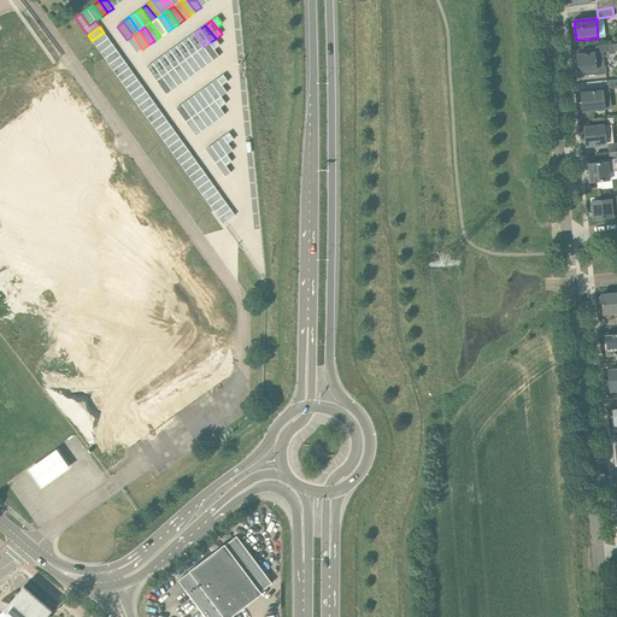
[(104,33),(92,41),(97,47),(109,39),(104,33)]
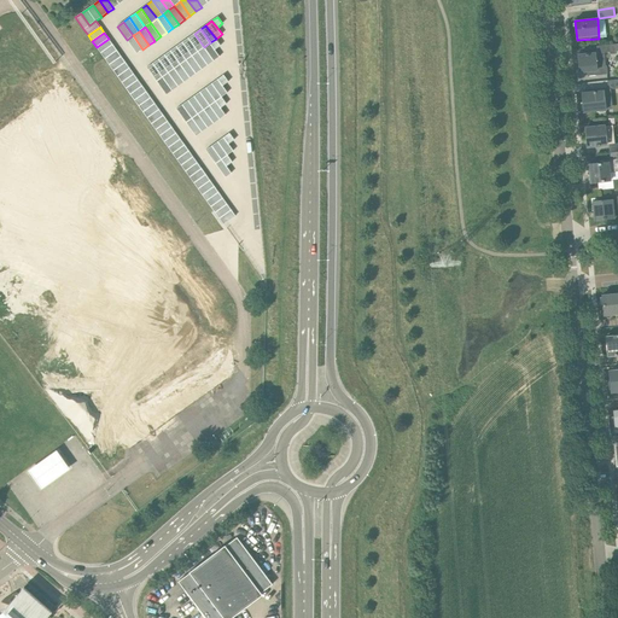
[(194,34),(188,38),(198,51),(204,47),(194,34)]
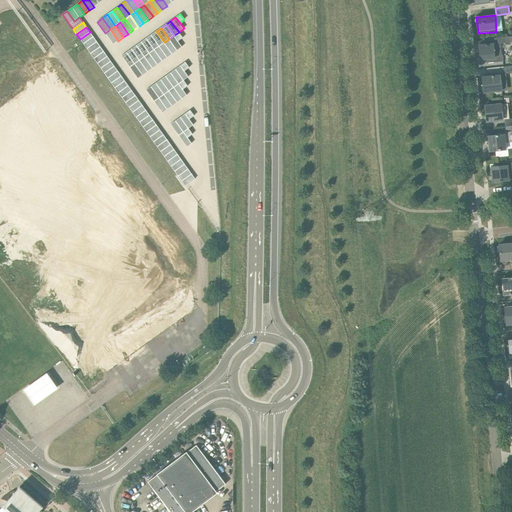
[(110,29),(105,33),(113,44),(118,41),(110,29)]
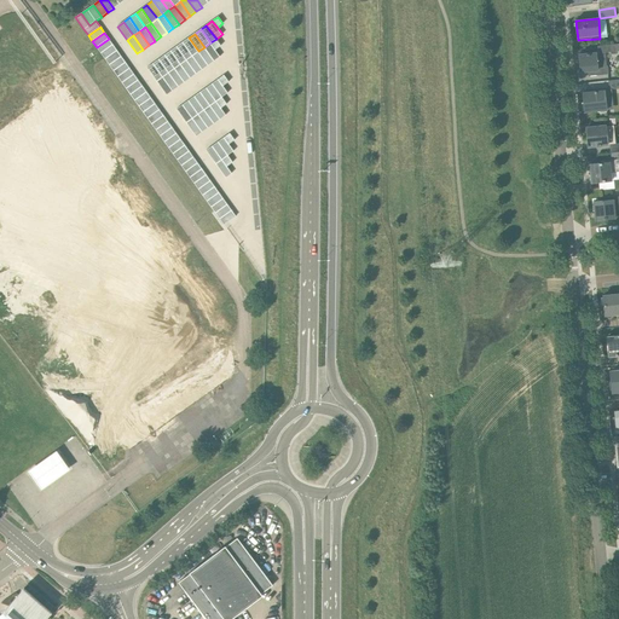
[(189,38),(183,42),(192,56),(198,51),(189,38)]
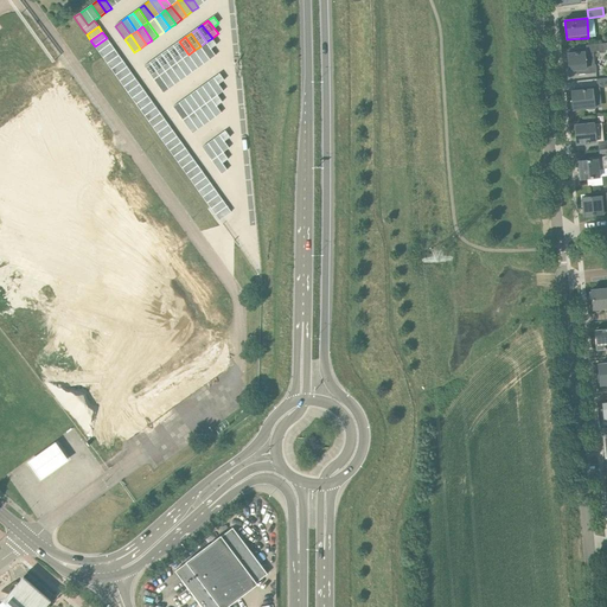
[(107,38),(95,46),(98,52),(110,44),(107,38)]
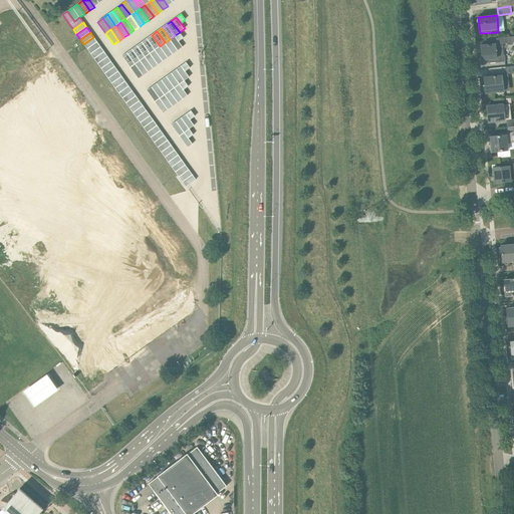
[(180,32),(175,35),(179,41),(184,38),(180,32)]
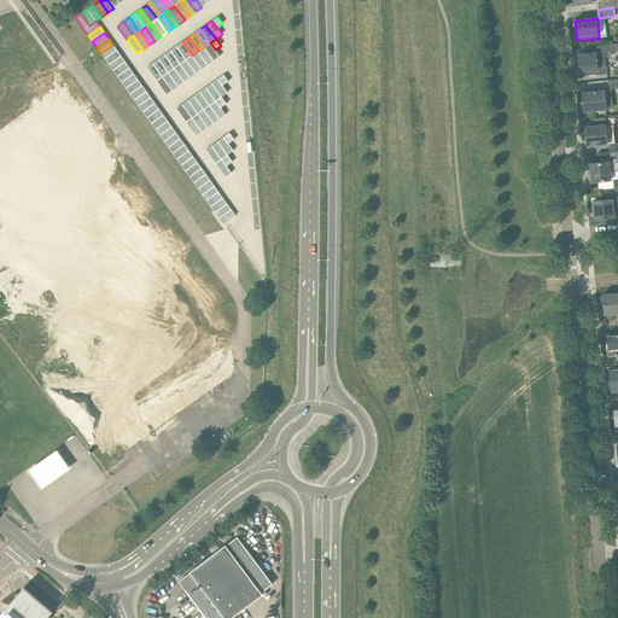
[(182,42),(176,46),(186,59),(192,56),(182,42)]
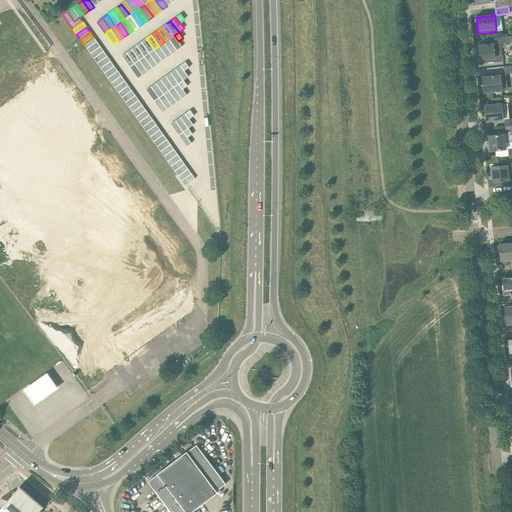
[(174,35),(169,39),(177,50),(182,47),(178,41),(174,35)]
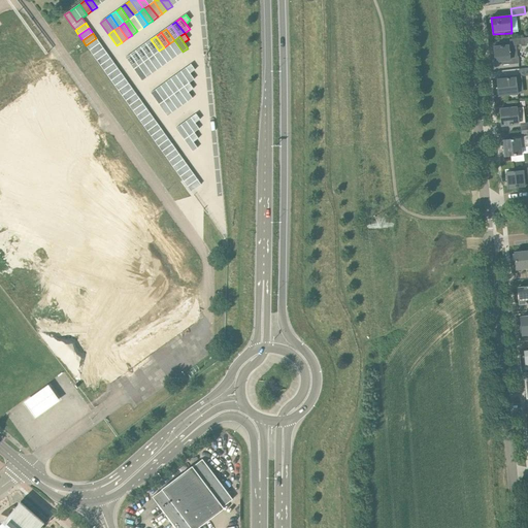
[(517,44),(527,43),(527,37),(510,39),(510,45),(517,44)]
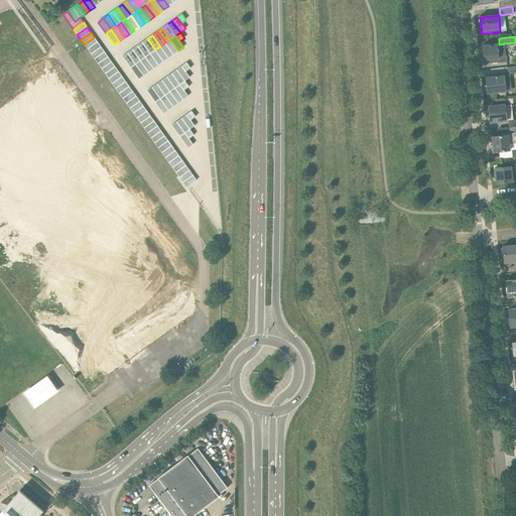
[(94,37),(84,44),(88,49),(98,42),(94,37)]
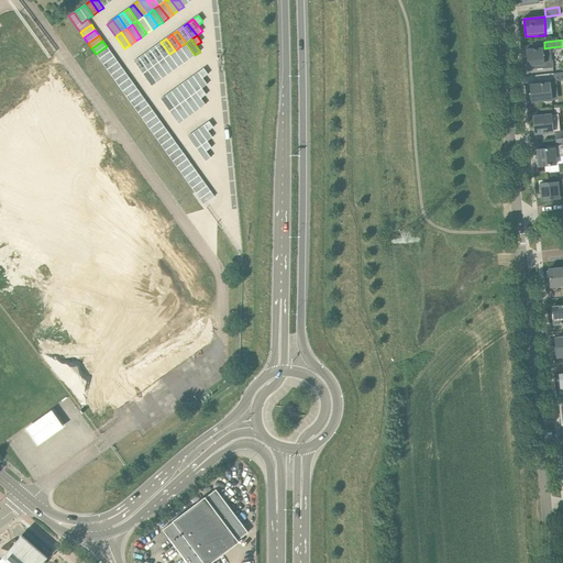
[(161,42),(155,46),(164,58),(169,54),(161,42)]
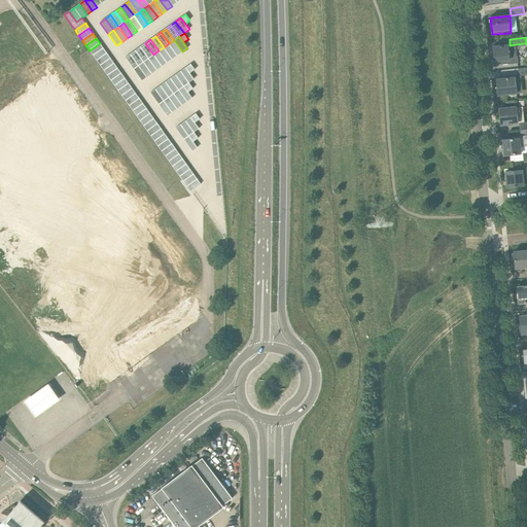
[(174,40),(169,43),(177,56),(182,51),(174,40)]
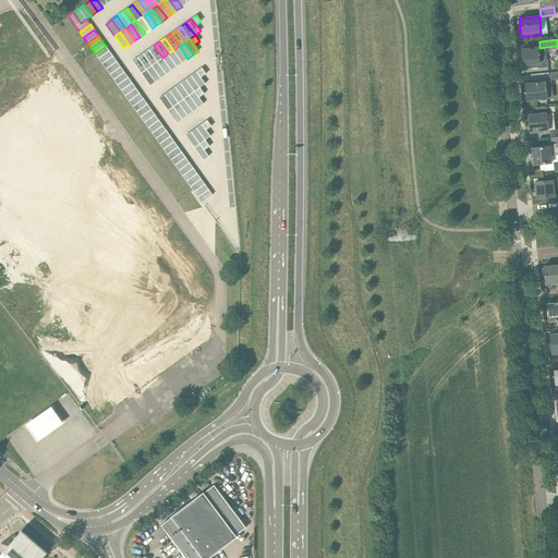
[(106,46),(95,53),(98,58),(109,50),(106,46)]
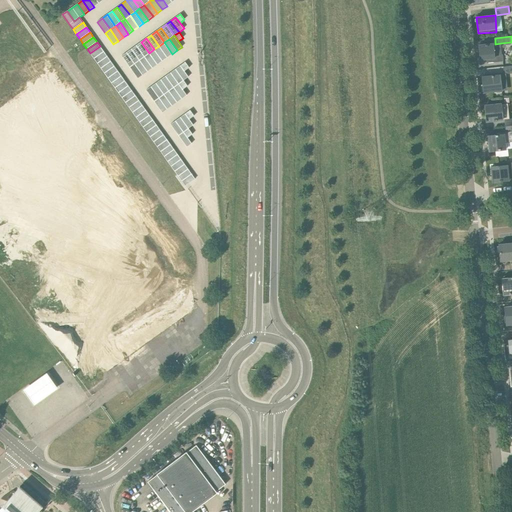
[(141,42),(136,45),(144,57),(149,53),(141,42)]
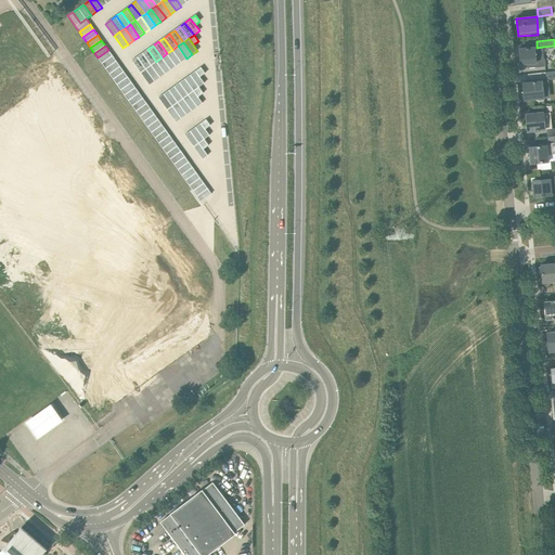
[(178,46),(172,50),(181,62),(186,59),(178,46)]
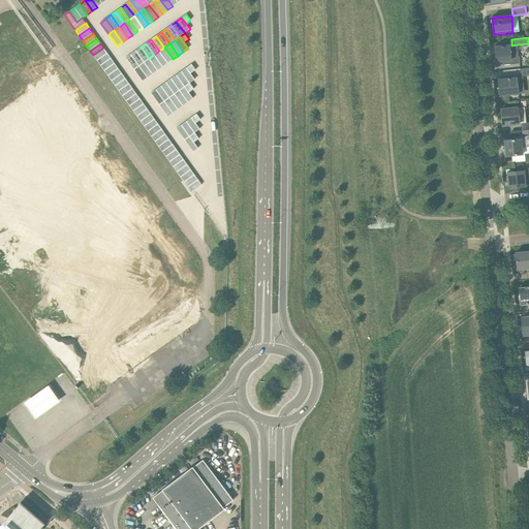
[(511,45),(509,45),(495,48),(496,62),(503,61),(503,65),(511,64),(520,64),(518,44),(511,45)]
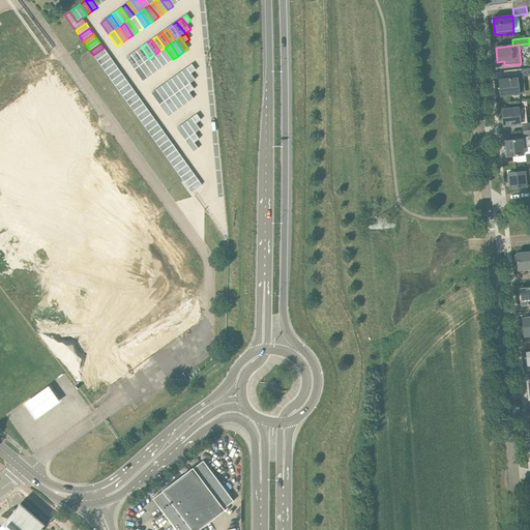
[(141,47),(136,51),(144,62),(149,59),(141,47)]
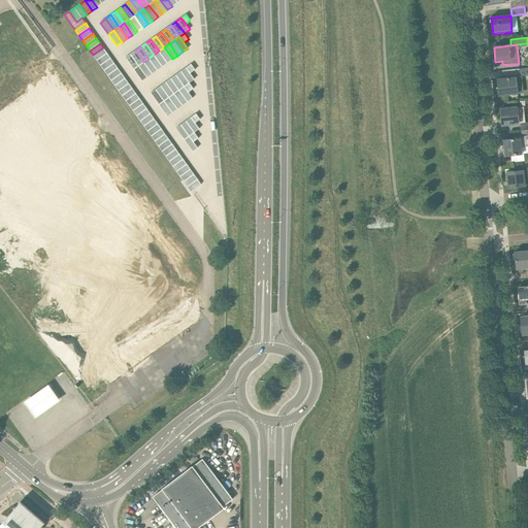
[(103,47),(93,55),(97,60),(107,53),(103,47)]
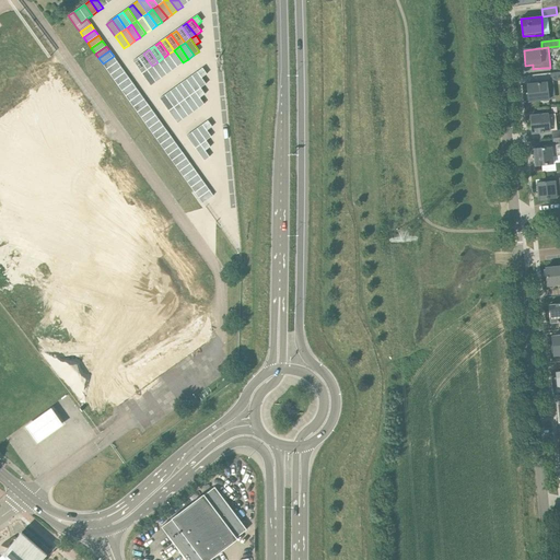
[(174,50),(168,54),(177,67),(183,62),(174,50)]
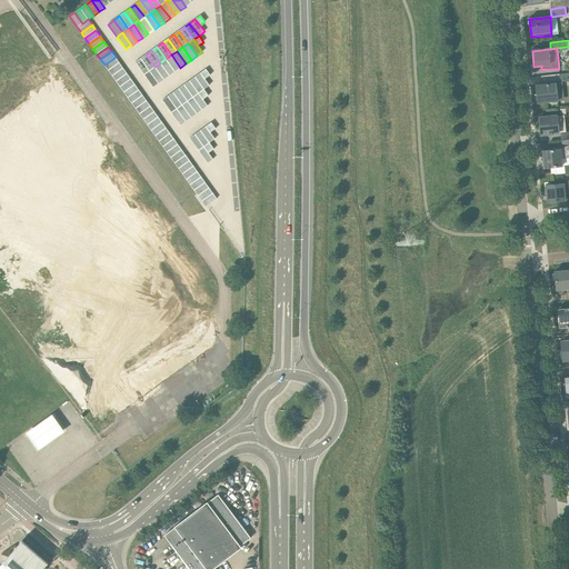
[(146,55),(140,58),(150,71),(155,67),(146,55)]
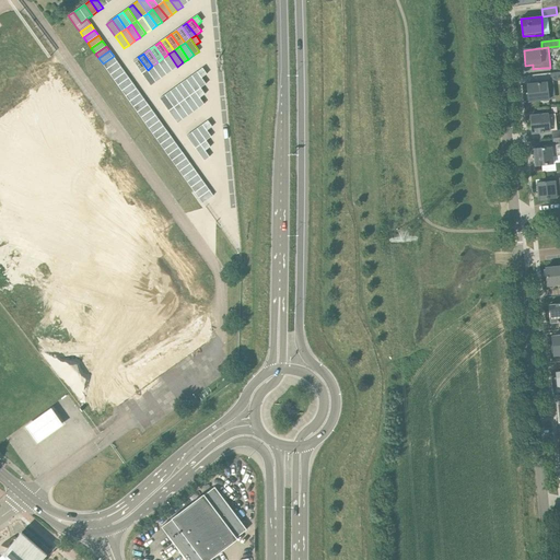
[(168,54),(163,58),(172,70),(177,67),(168,54)]
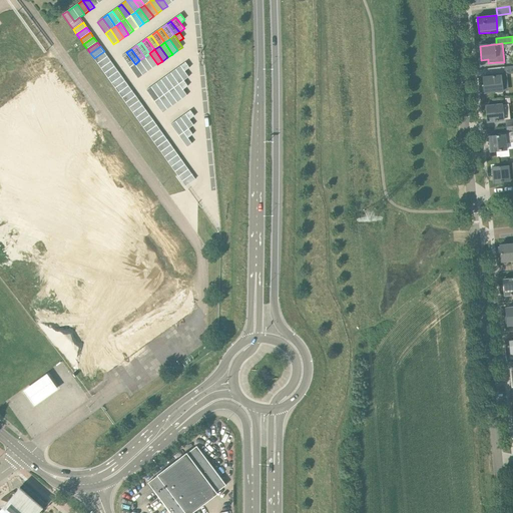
[(104,51),(94,58),(97,63),(107,56),(104,51)]
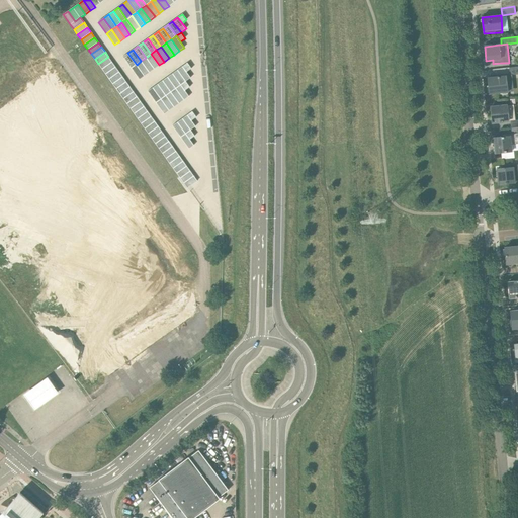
[(127,53),(122,57),(132,68),(137,65),(127,53)]
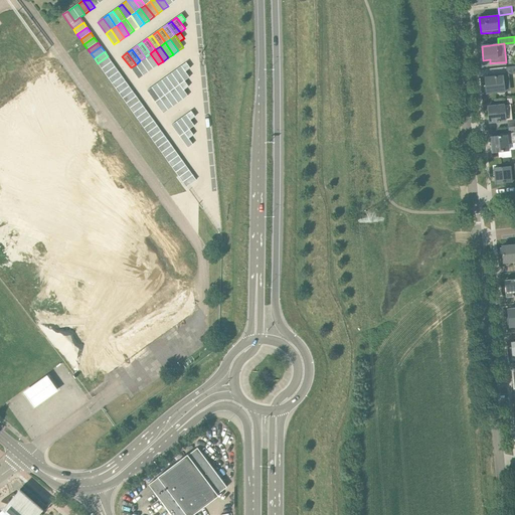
[(150,53),(145,57),(154,68),(158,64),(150,53)]
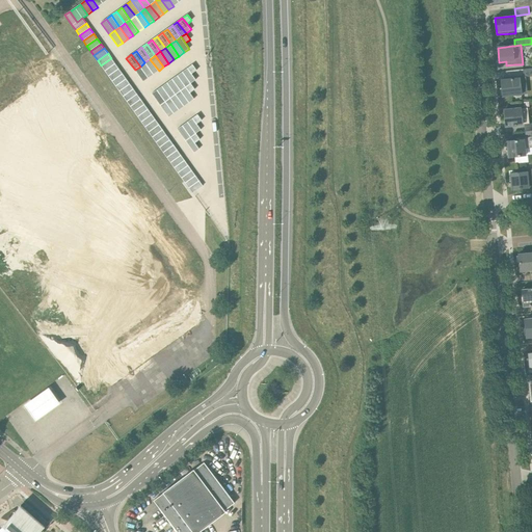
[(111,58),(101,65),(105,71),(115,63),(111,58)]
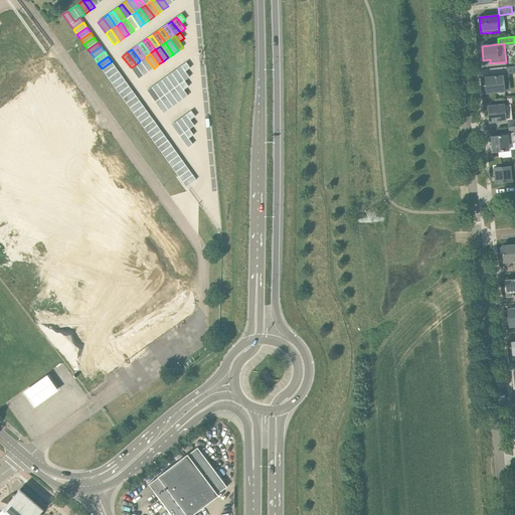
[(145,57),(140,60),(149,71),(154,68),(145,57)]
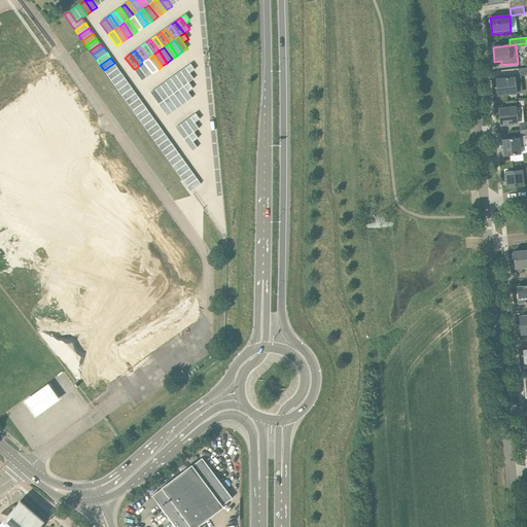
[(143,62),(139,66),(143,71),(147,77),(152,73),(143,62)]
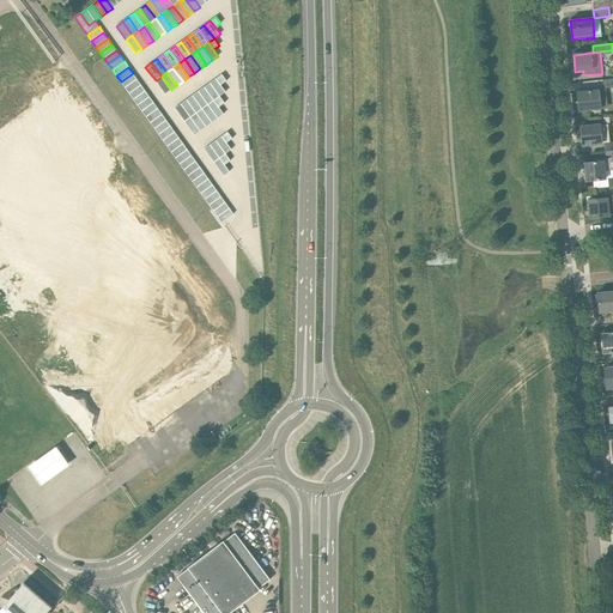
[(133,73),(121,82),(125,87),(137,79),(133,73)]
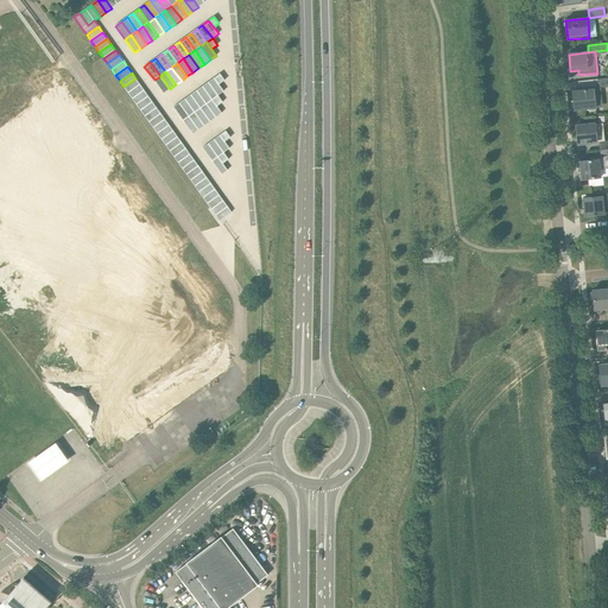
[(220,74),(214,77),(219,84),(225,81),(220,74)]
